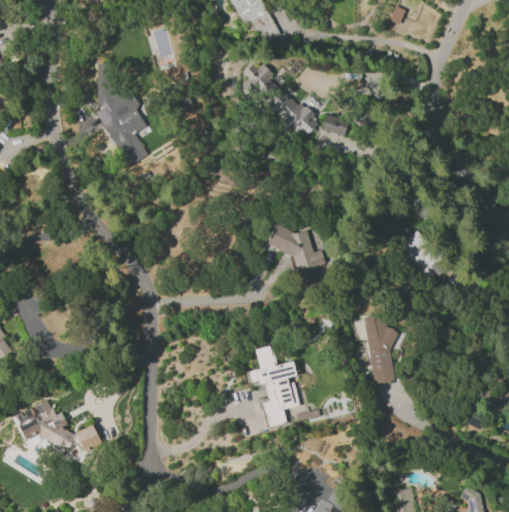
[(230,0),(243,23),(251,19),(264,43),(281,34),(262,0),(230,0)]
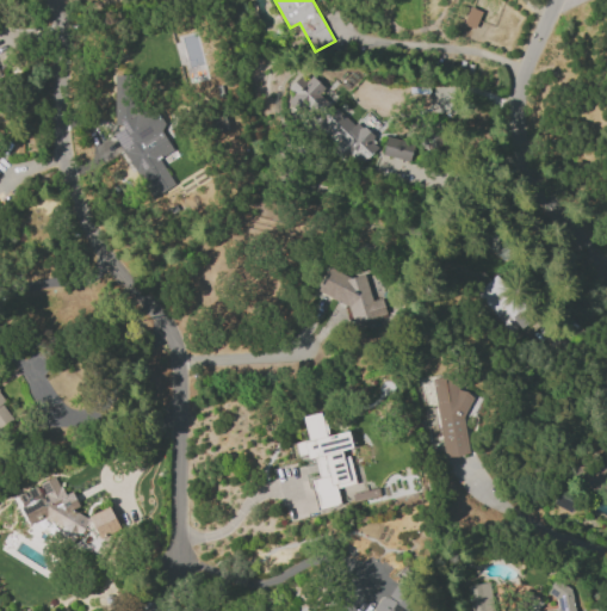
[(483,12),(472,7),(466,23),(477,28),(483,12)]
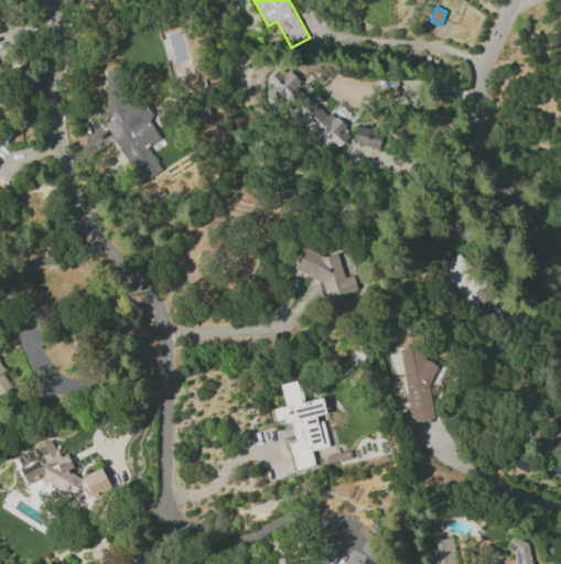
[(107,123),(142,183),(164,171),(150,147),(162,139),(153,122),(153,116),(142,96),(136,96),(125,78),(125,69),(108,69),(108,116),(107,123)]
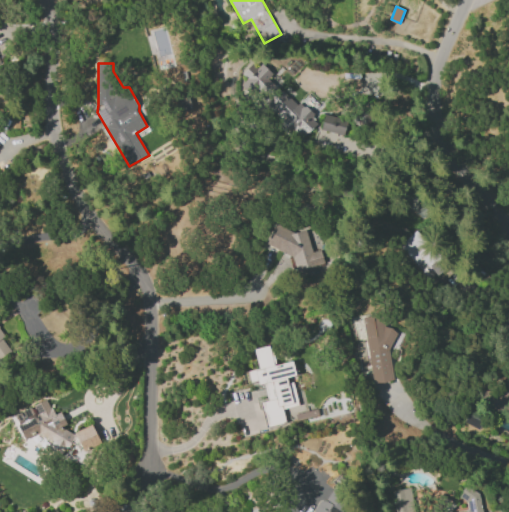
[(289,130),(304,137),(321,122),(306,106),(295,101),(289,94),(282,91),(272,80),(274,74),(264,63),(258,68),(254,64),(244,73),(248,78),(243,89),(251,98),(265,104),(289,130)]
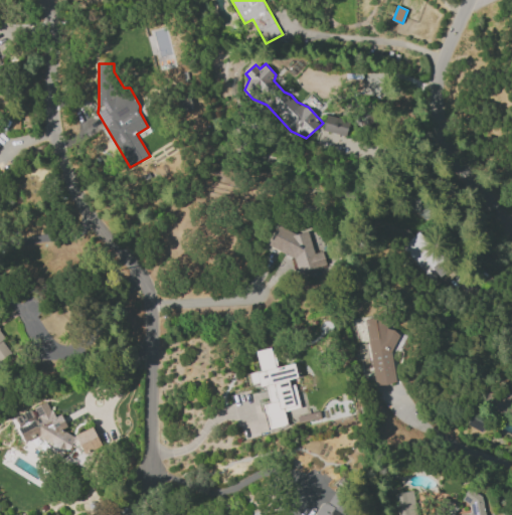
[(375,128),(374,111),(358,111),(358,128),(375,128)]
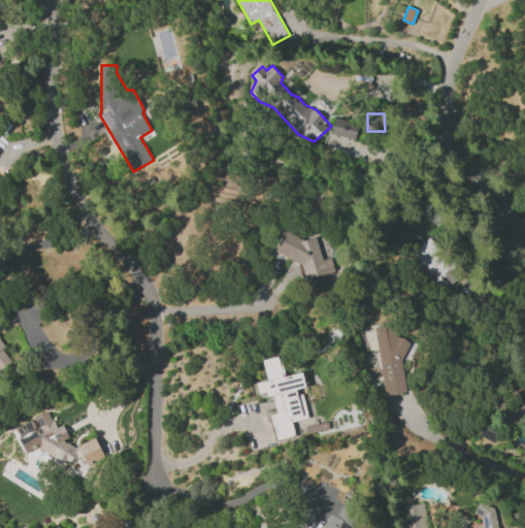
[(360,123),(336,118),(333,134),(357,138),(360,123)]
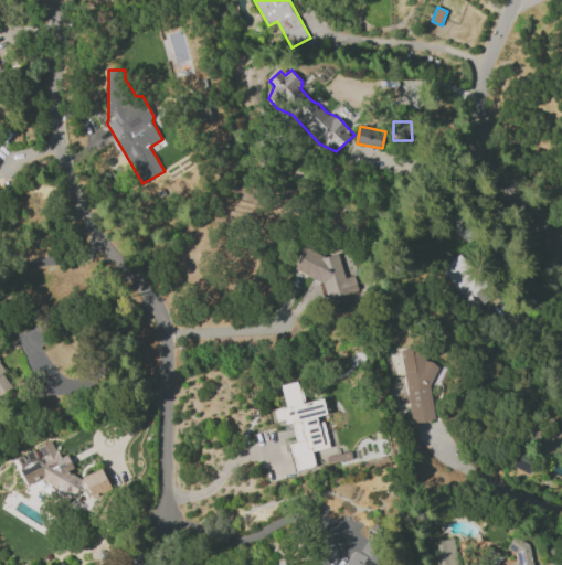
[(340,253),(327,256),(306,247),(296,269),(325,283),(329,298),(360,291),(356,276),(346,278),(340,253)]
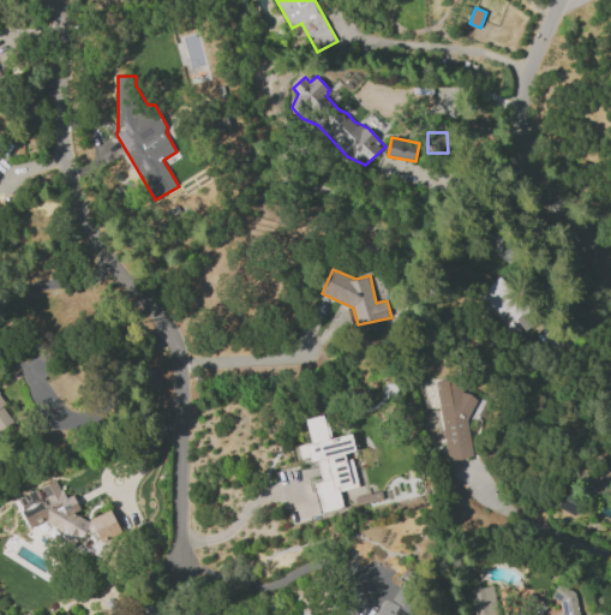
[(483,296),(516,333),(523,327),(528,333),(540,321),(501,279),(483,296)]
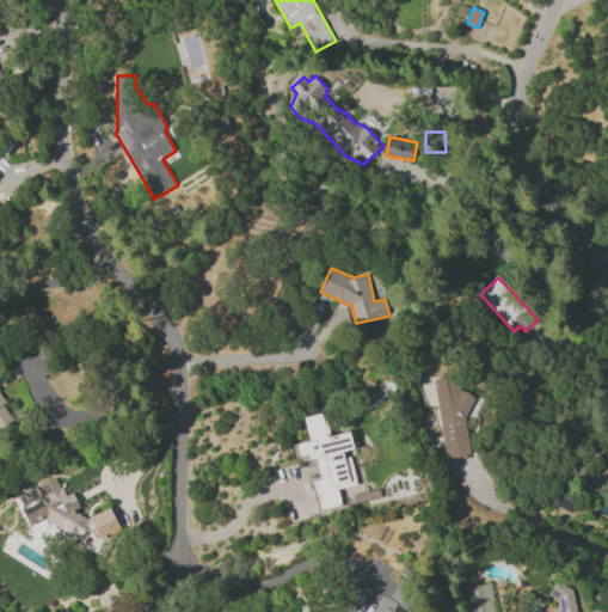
[(446,458),(474,454),(467,392),(460,393),(459,377),(437,379),(446,458)]
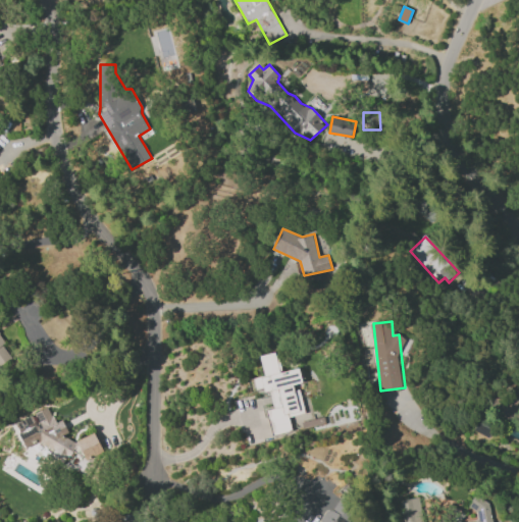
[(0,367),(11,360),(0,341),(0,367)]
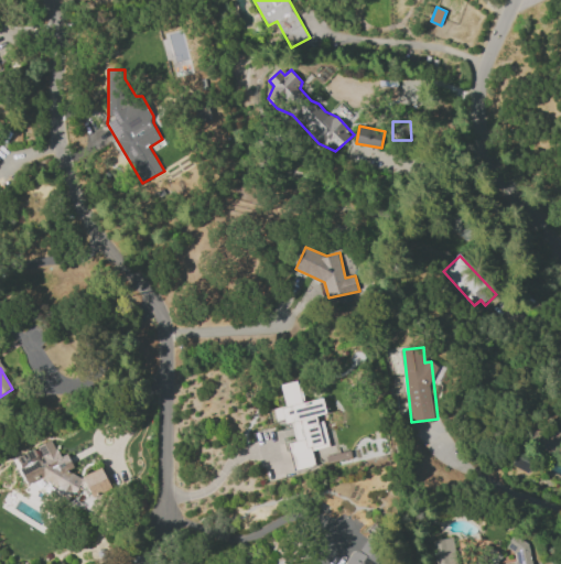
[(297,469),(316,465),(314,449),(326,447),(320,414),(327,413),(324,398),(304,402),(301,380),(282,384),(287,407),(276,409),(278,423),(293,420),(297,442),(291,443),(297,469)]
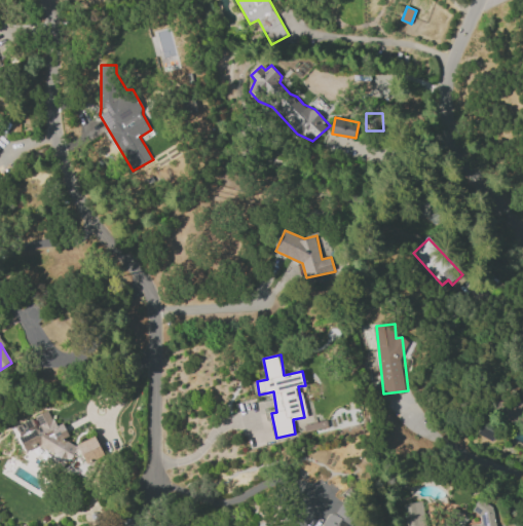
[(522,404),(499,396),(493,415),(519,425),(522,417),(522,404)]
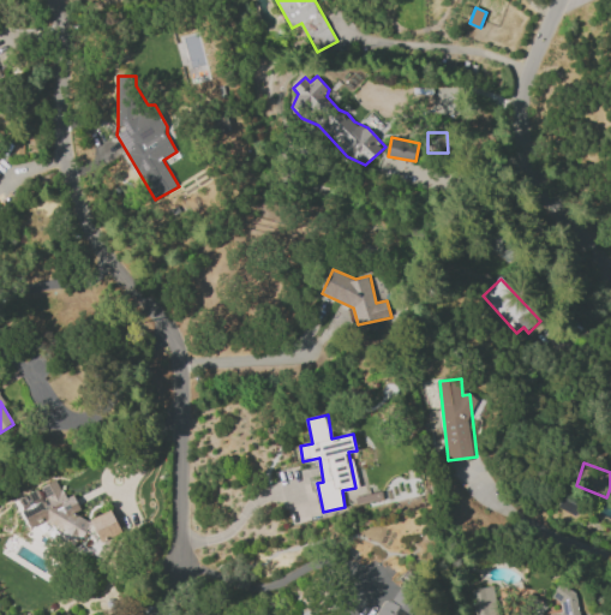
[(113,509),(89,520),(78,514),(82,508),(76,494),(66,497),(59,479),(45,484),(43,488),(33,493),(29,497),(25,495),(28,502),(23,508),(31,527),(47,521),(84,542),(89,532),(101,539),(121,531),(113,509)]
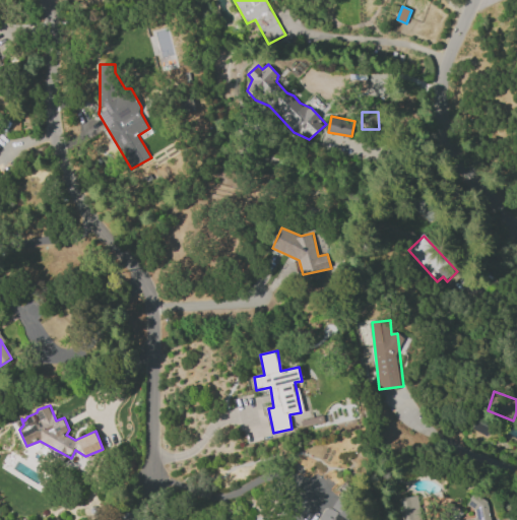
[(404,519),(491,519),(490,507),(479,494),(468,502),(476,513),(477,519),(472,519),(460,519),(460,517),(464,515),(458,506),(438,519),(423,519),(418,495),(400,499),(404,519)]
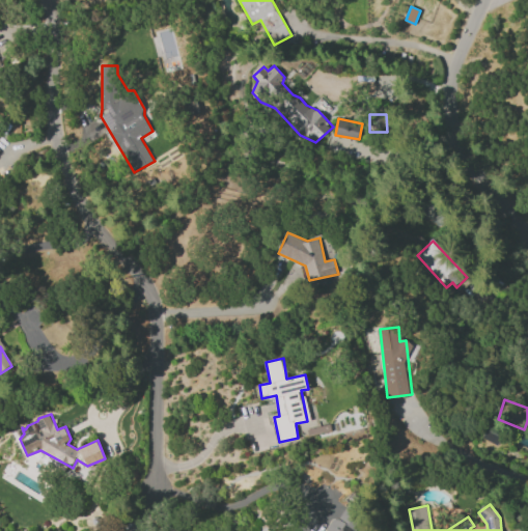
[(326,530),(281,530),(357,530),(358,530),(334,516),(326,530)]
